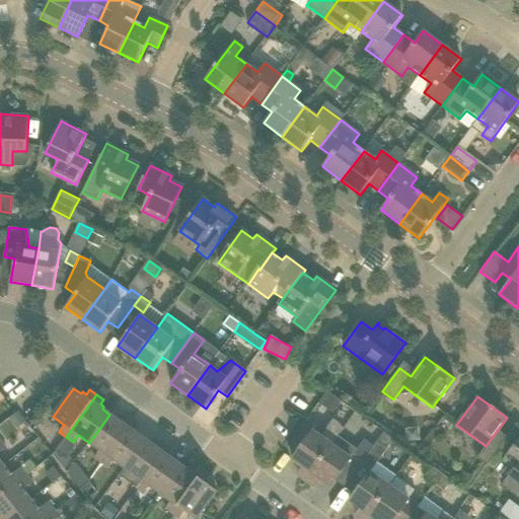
[(18,413),(11,418),(17,427),(24,421),(18,413)]
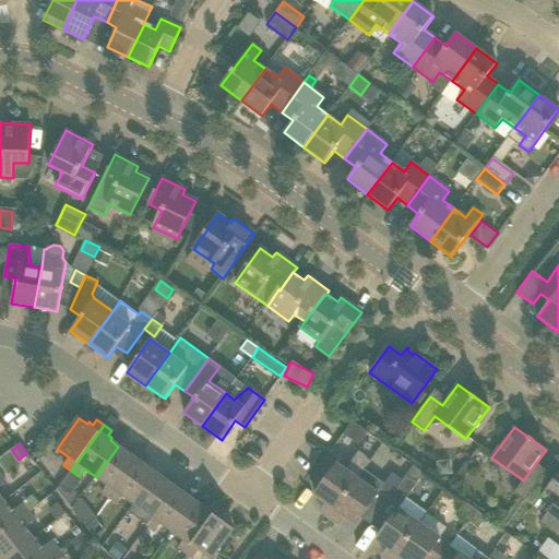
[(126,451),(118,447),(96,477),(108,486),(102,494),(109,499),(143,452),(135,447),(131,452),(128,449),(126,451)]
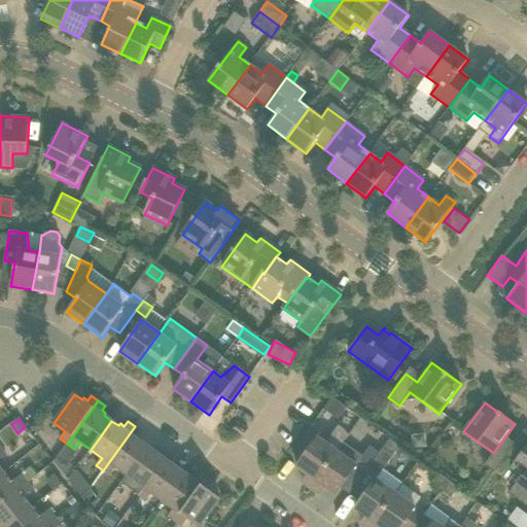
[(310,488),(337,452),(348,434),(345,432),(346,430),(338,425),(325,444),(317,438),(321,433),(311,426),(292,452),(303,458),(296,466),(310,477),(305,484),(310,488)]
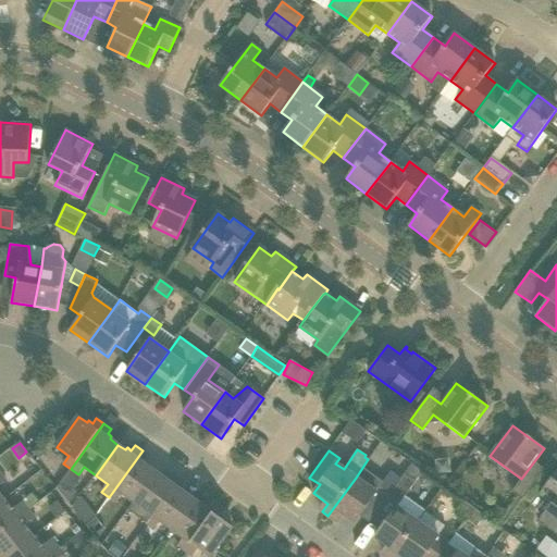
[(123,495),(134,503),(156,472),(148,467),(149,463),(146,461),(149,456),(143,450),(109,497),(116,503),(123,495)]
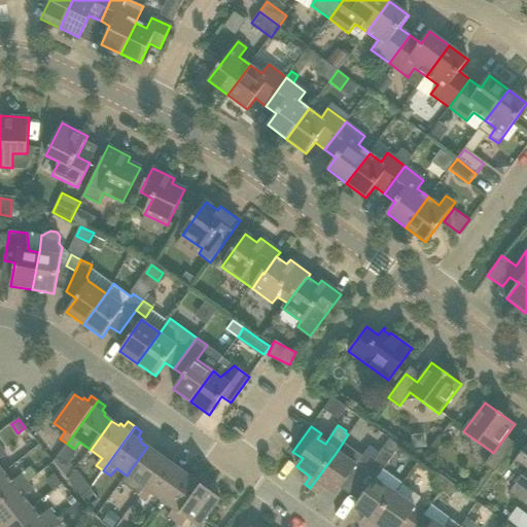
[(367,468),(378,476),(399,446),(389,438),(370,466),(367,468)]
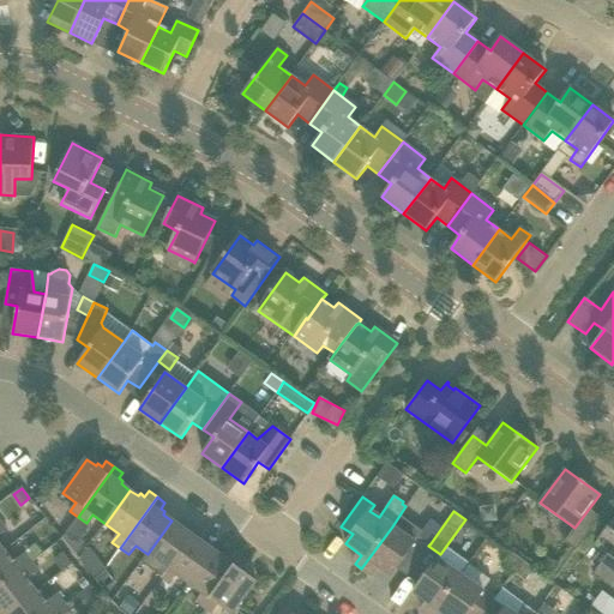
[(613,519),(595,545),(608,554),(595,572),(613,585),(613,519)]
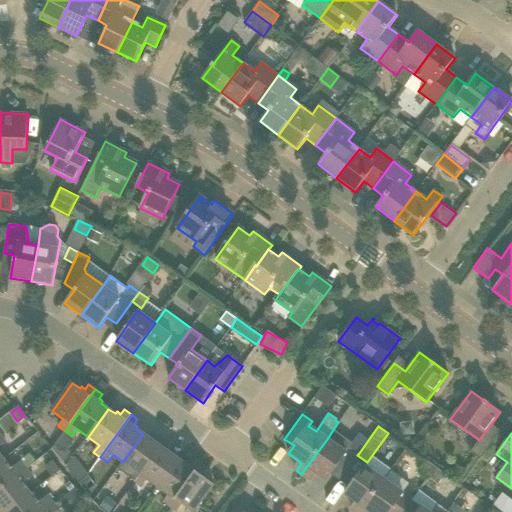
[(143,434),(123,462),(118,469),(135,482),(166,440),(159,435),(155,439),(152,437),(150,439),(143,434)]
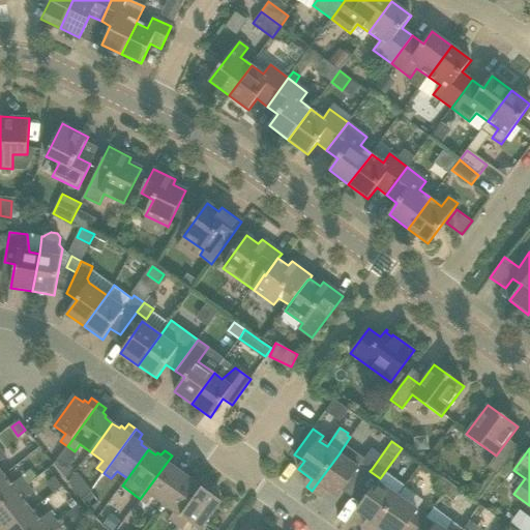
[(364,479),(370,471),(372,469),(361,462),(357,468),(339,454),(312,491),(318,495),(323,488),(337,497),(343,490),(353,497),(364,479)]
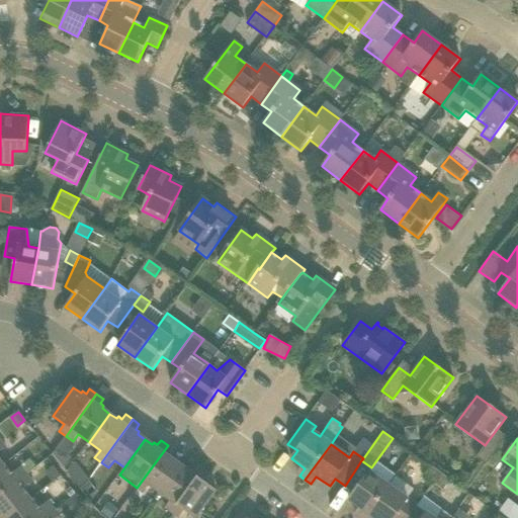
[(149,487),(160,494),(180,464),(173,459),(174,457),(171,454),(174,449),(168,445),(137,488),(145,493),(149,487)]
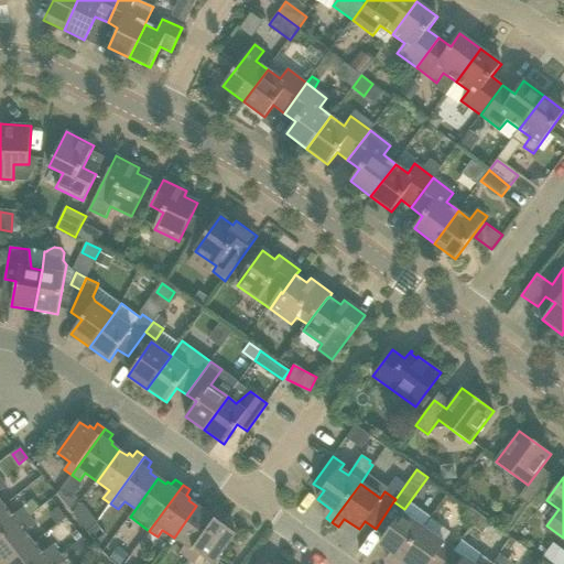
[(529,506),(535,497),(524,489),(518,498),(529,506)]
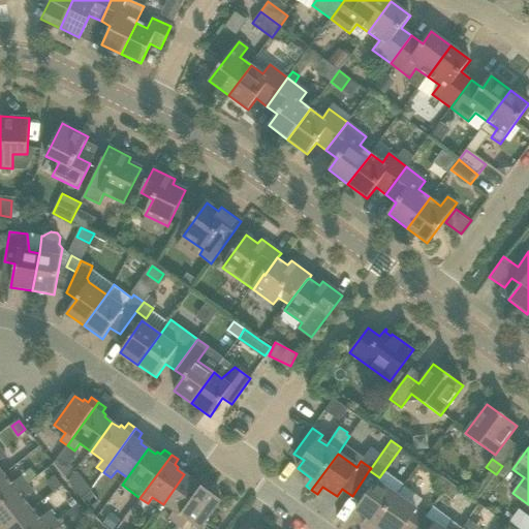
[(2,473),(0,474),(0,506),(28,485),(22,477),(11,485),(2,473)]
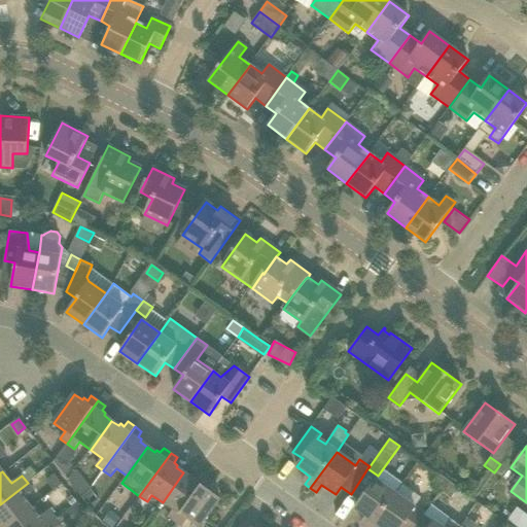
[(169,517),(176,522),(207,479),(200,473),(196,479),(192,476),(190,478),(183,472),(163,502),(174,511),(169,517)]
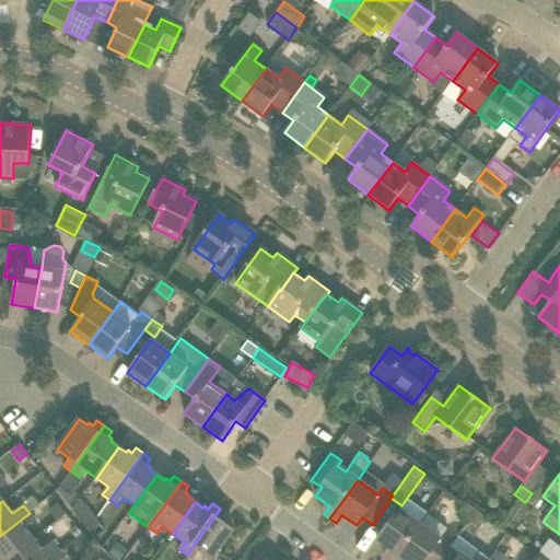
[(458,514),(469,521),(477,511),(466,503),(458,514)]
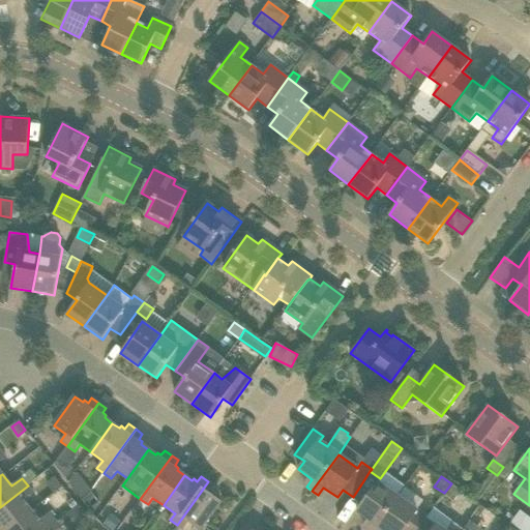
[(214,487),(208,481),(177,525),(183,529),(189,523),(199,529),(200,529),(222,502),(213,496),(215,494),(211,491),(214,487)]
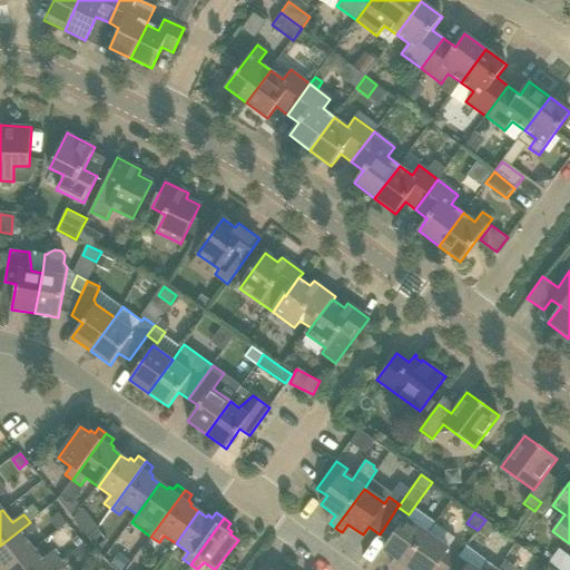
[(394,569),(401,569),(428,533),(406,518),(384,550),(399,560),(393,569),(394,569)]
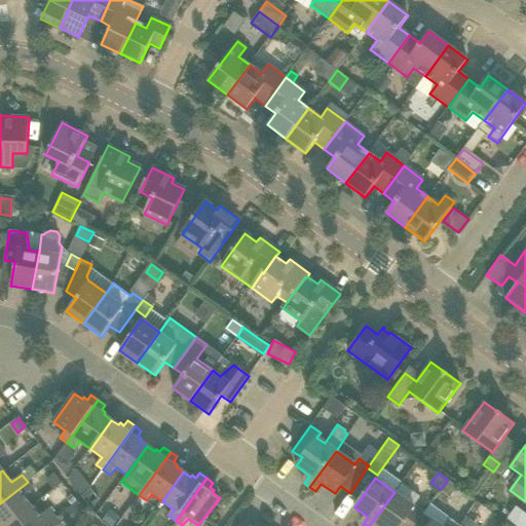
[(457,487),(448,480),(441,489),(450,496),(457,487)]
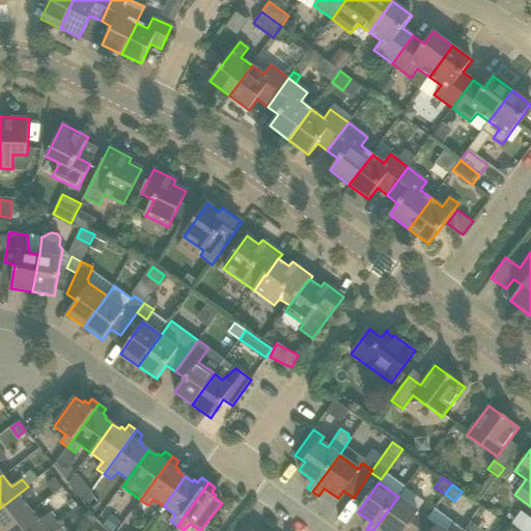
[(28,486),(0,508),(0,529),(1,530),(6,530),(31,511),(24,502),(34,495),(28,486)]
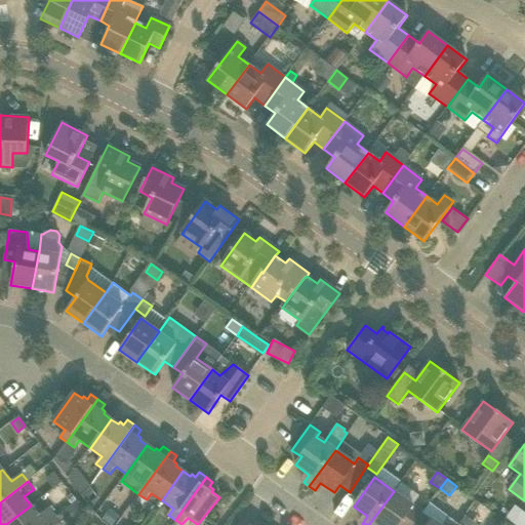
[(378,524),(413,524),(422,513),(413,506),(419,496),(400,482),(394,491),(369,524),(377,524),(378,524)]
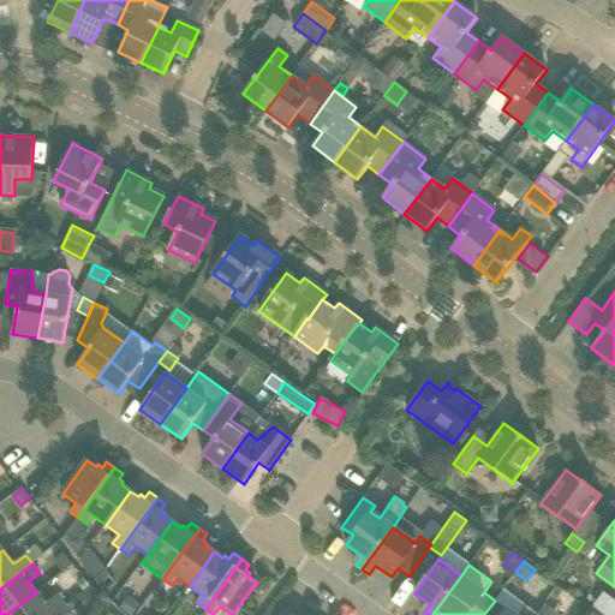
[(89,586),(84,580),(78,584),(83,590),(89,586)]
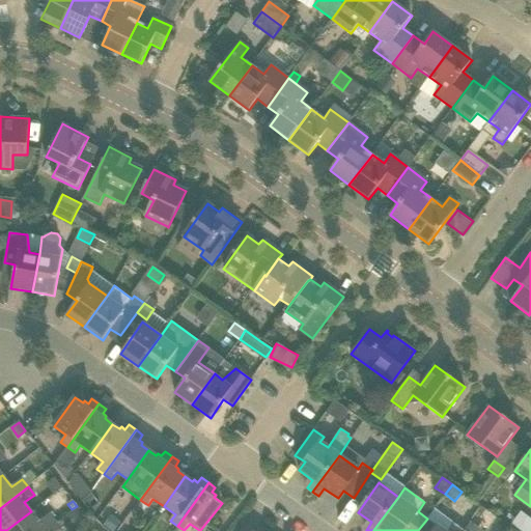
[(524,530),(530,530),(530,516),(521,510),(511,522),(524,530)]
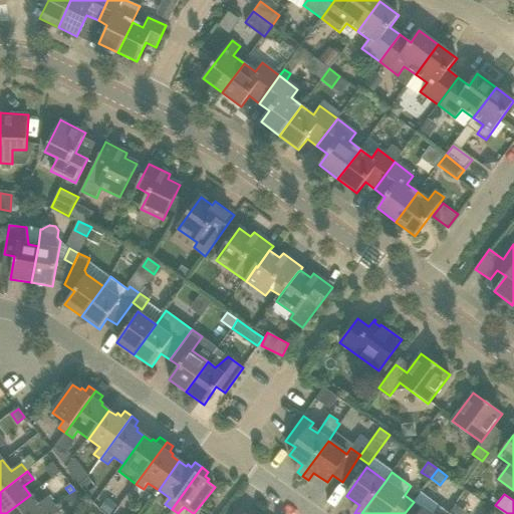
[(30,495),(6,513),(42,513),(53,505),(47,498),(38,505),(30,495)]
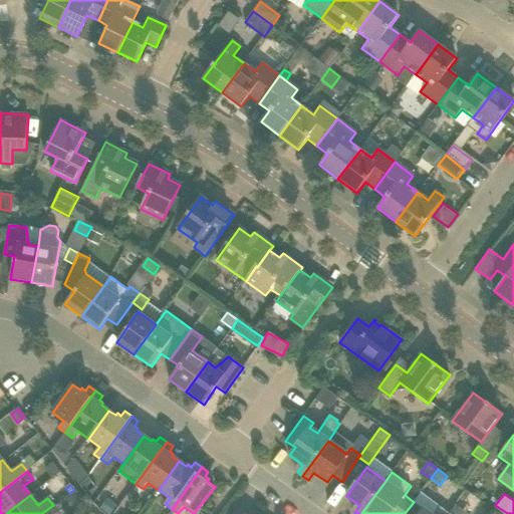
[(431,513),(414,502),(405,513),(448,513),(449,512),(440,505),(433,513),(431,513)]
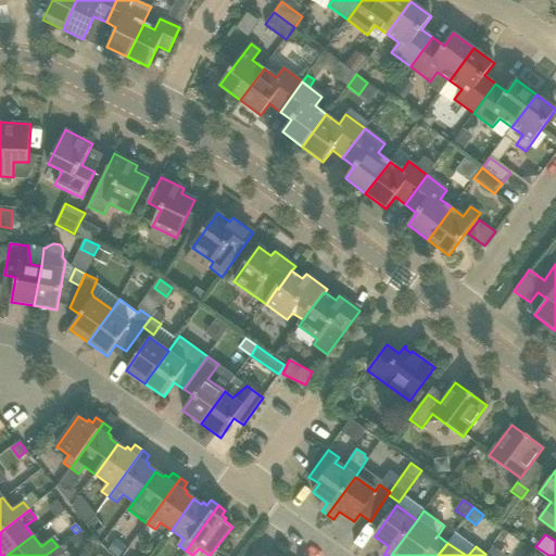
[(58,546),(46,555),(63,555),(64,555),(58,546)]
